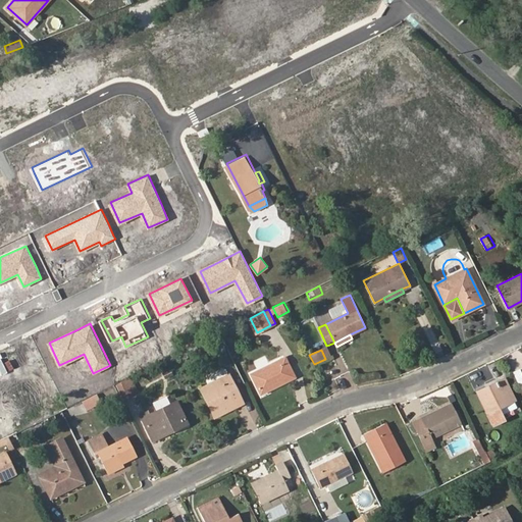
[(186,358),(183,352),(175,356),(178,362),(186,358)]
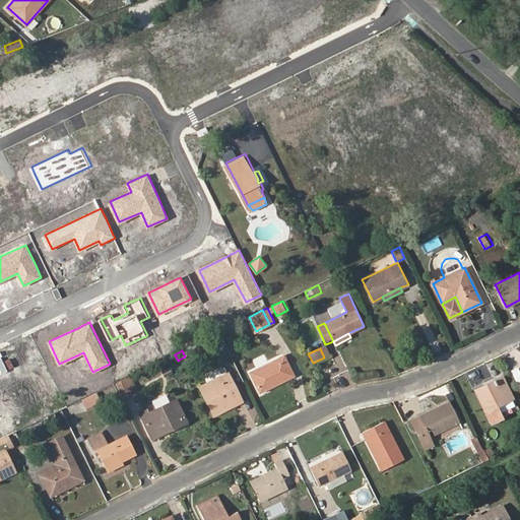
[(294,374),(284,355),(250,372),(259,391),(294,374)]
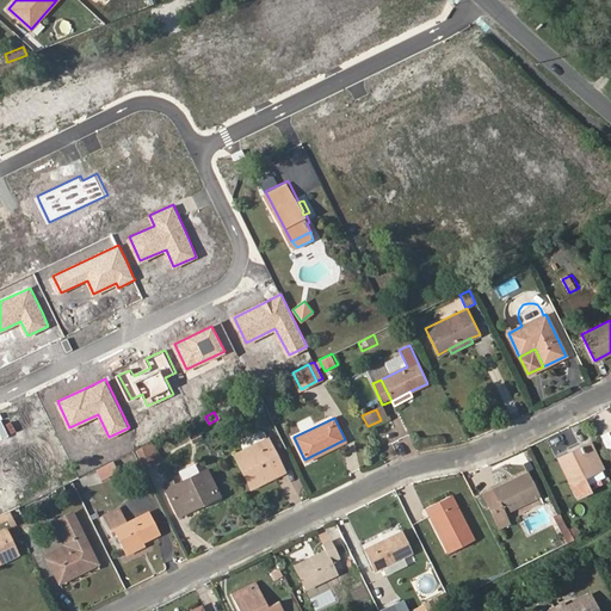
[(193,439),(203,436),(198,427),(189,431),(193,439)]
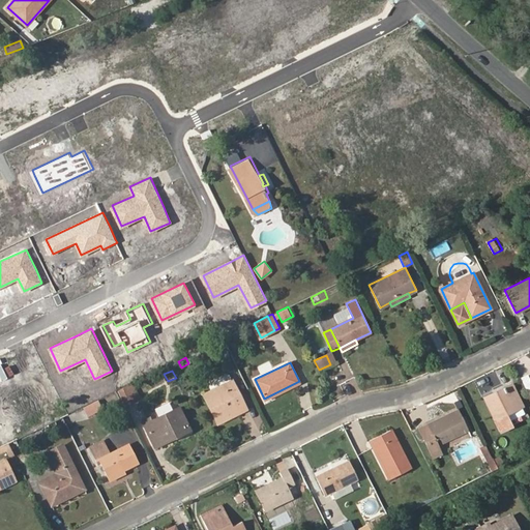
[(232,381),(204,394),(217,423),(246,409),(232,381)]
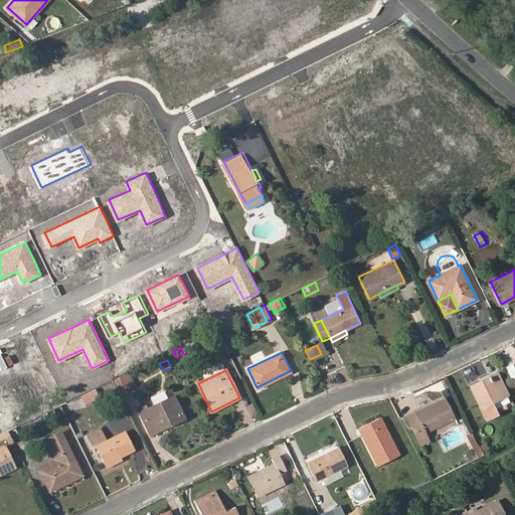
[(136,385),(129,371),(116,378),(122,392),(136,385)]
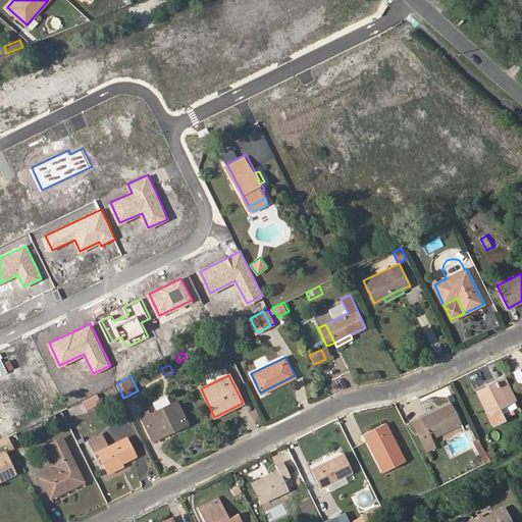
[(486,390),(484,387),(477,390),(492,424),(506,419),(504,415),(501,408),(514,401),(516,401),(504,377),(496,382),(497,385),(486,390)]
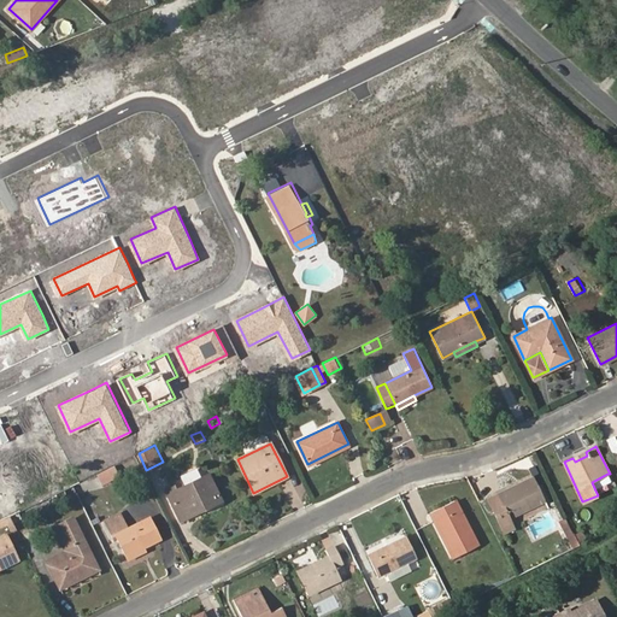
[(111,468),(97,475),(103,488),(117,481),(111,468)]
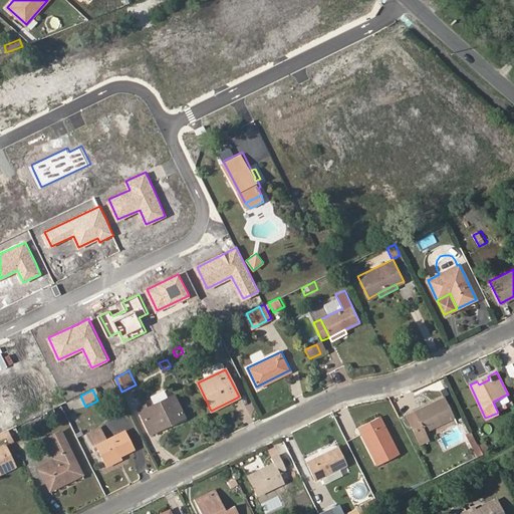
[(147,408),(145,404),(138,408),(149,431),(170,421),(171,424),(185,417),(174,394),(147,408)]
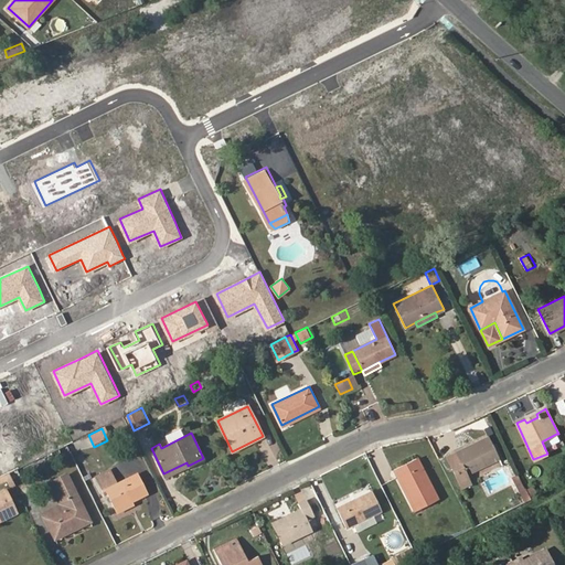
[(545,449),(561,441),(556,434),(542,441),(545,449)]
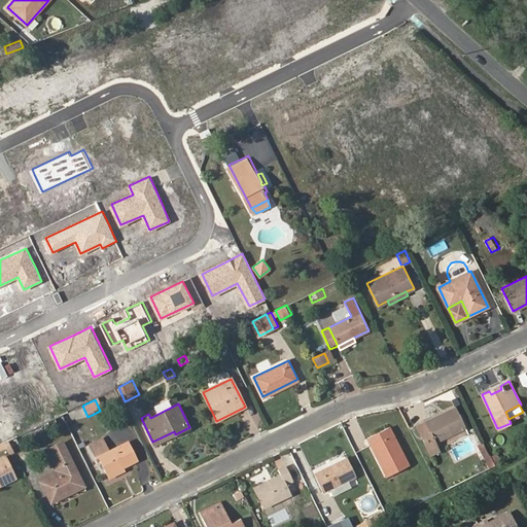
[(466,426),(456,407),(424,422),(426,426),(419,429),(430,452),(437,449),(434,442),(466,426)]
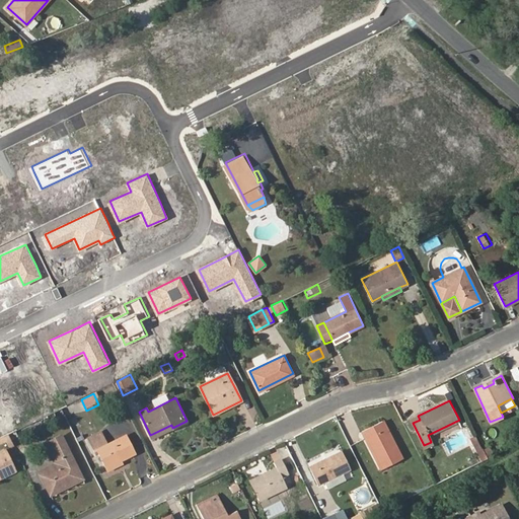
[(65,414),(62,408),(54,411),(56,415),(57,418),(65,414)]
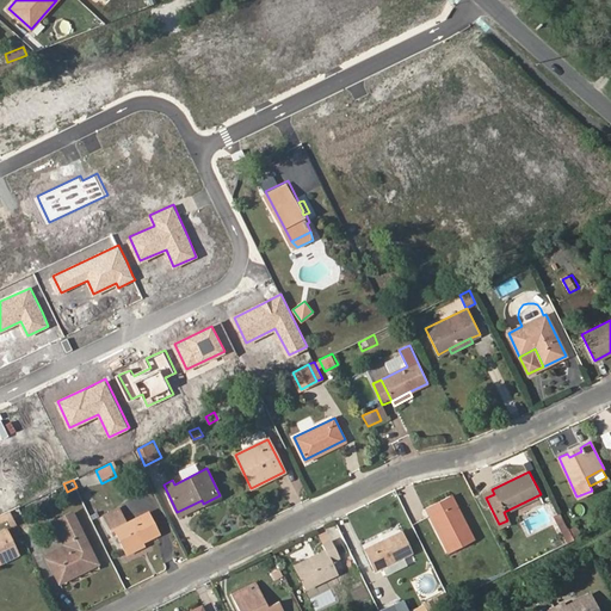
[(66,488),(63,483),(19,505),(22,510),(66,488)]
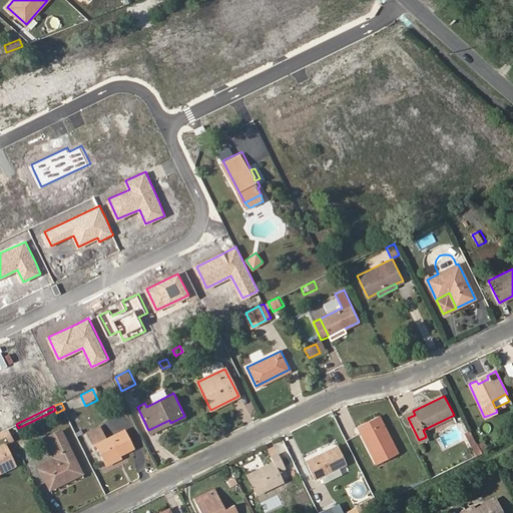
[(398,453),(379,415),(362,424),(370,440),(367,442),(378,463),(398,453)]
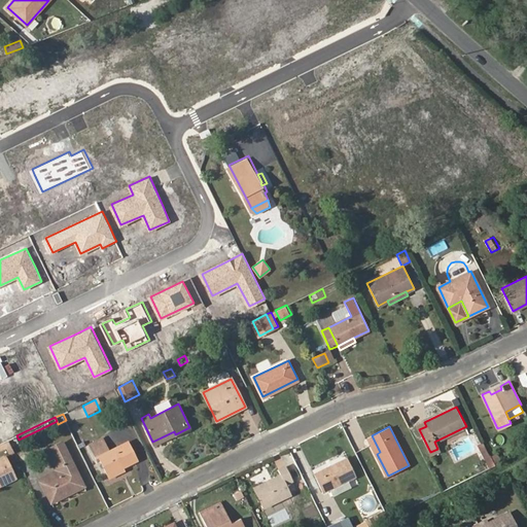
[(175,434),(174,431),(152,442),(153,445),(175,434)]
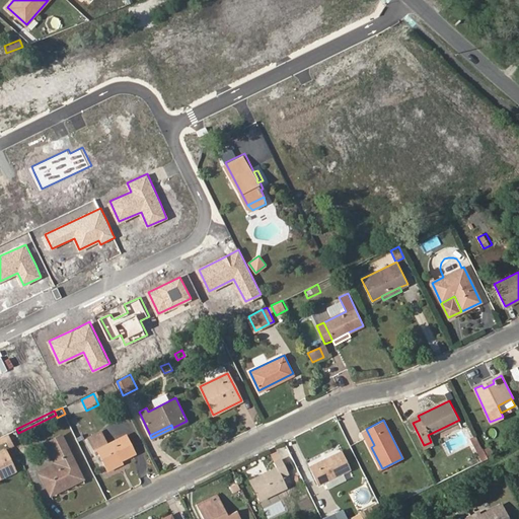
[(18,433),(16,429),(9,433),(12,439),(19,436),(18,433)]
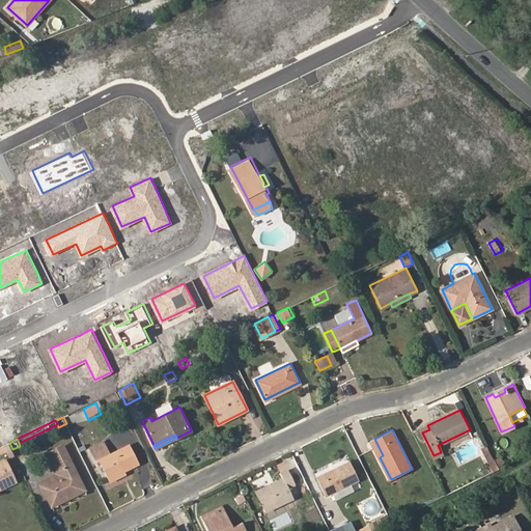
[(374,439),(370,441),(380,457),(383,455),(374,439)]
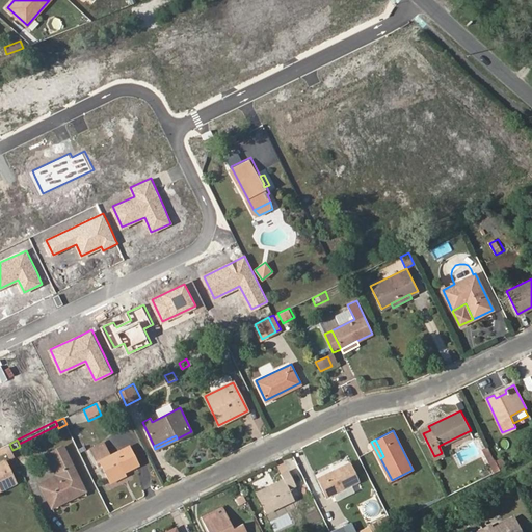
[(110,455),(104,443),(89,449),(96,462),(99,460),(108,479),(125,471),(139,463),(130,445),(110,455)]
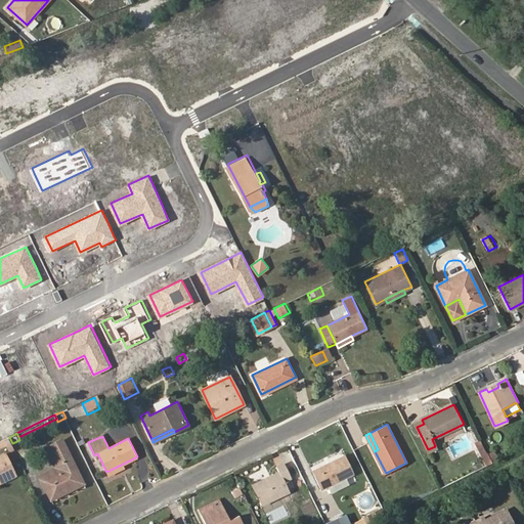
[(49,445),(60,469),(40,478),(50,499),(84,482),(62,438),(49,445)]
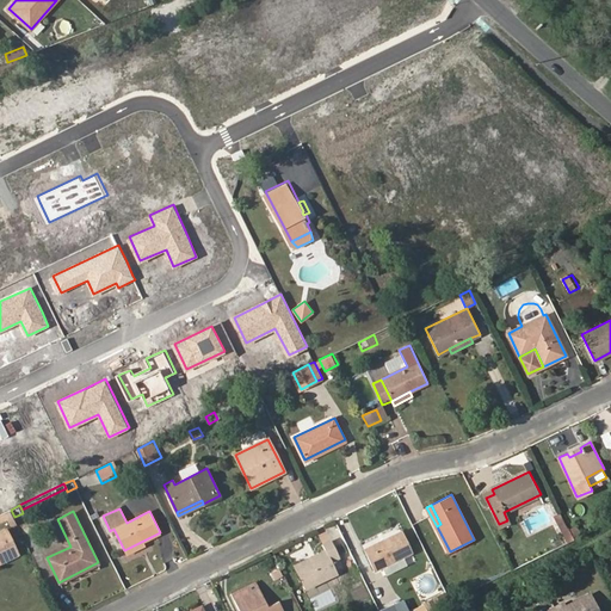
[(26,519),(23,513),(14,517),(17,523),(26,519)]
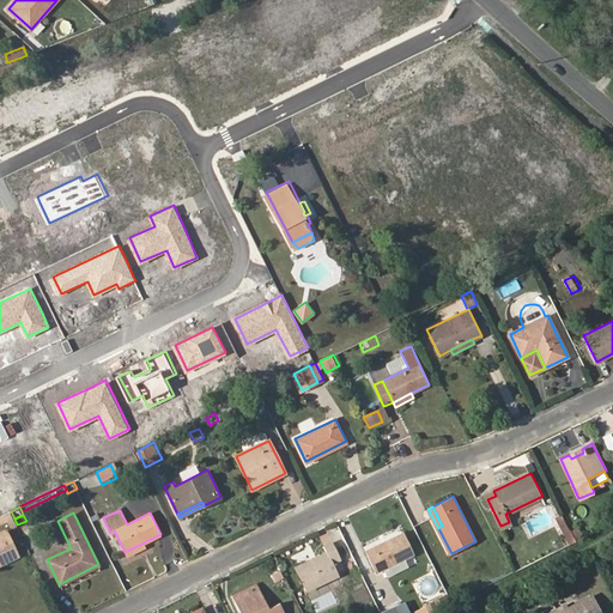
[(560,515),(554,519),(560,532),(568,528),(560,515)]
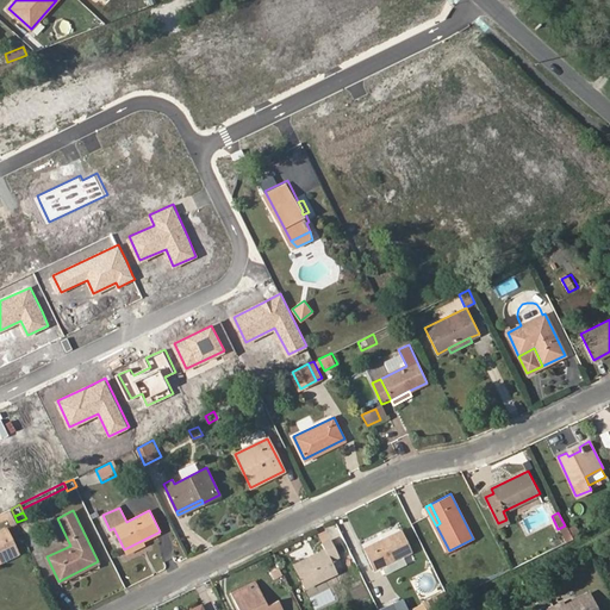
[(63,543),(44,553),(47,556),(70,546),(57,518),(51,521),(63,543)]
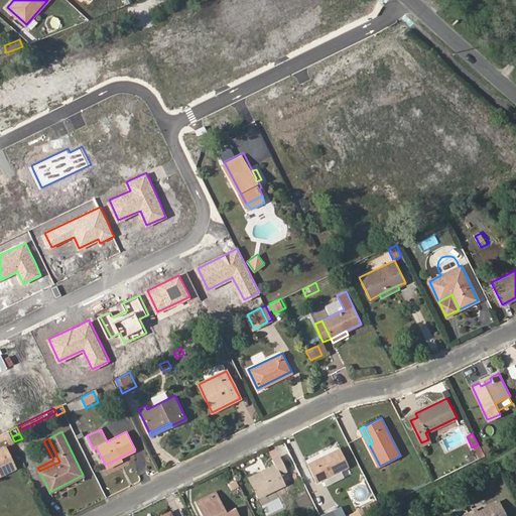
[(0,475),(16,468),(5,446),(0,448),(0,475)]
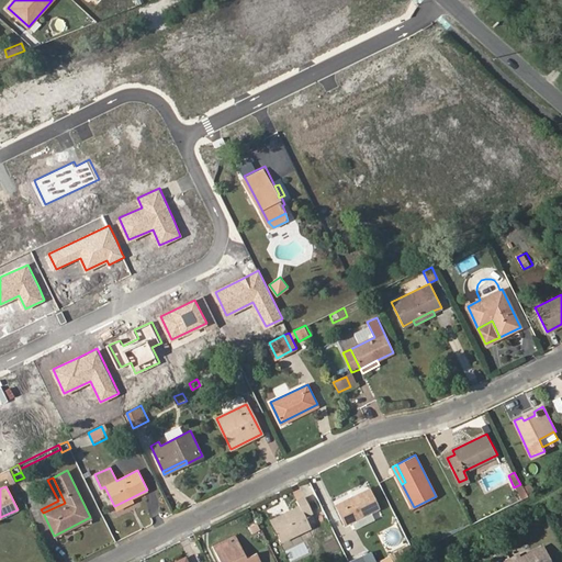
[(371,489),(335,505),(345,525),(380,508),(371,489)]
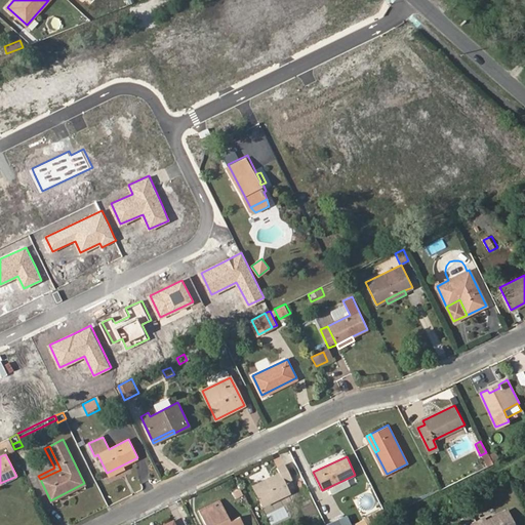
[(278,468),(280,473),(252,486),(263,507),(291,492),(286,482),(292,478),(284,463),(278,468)]
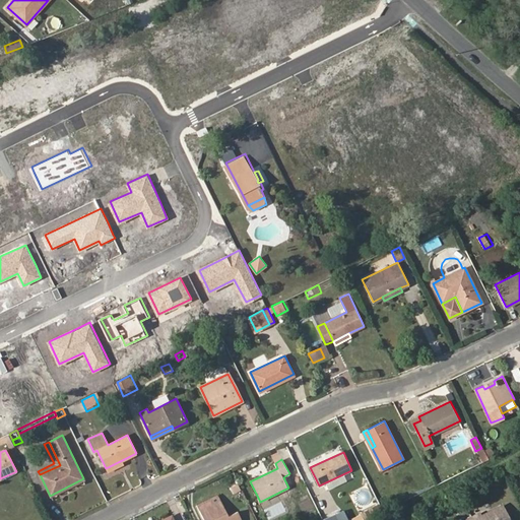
[(123,464),(122,460),(106,468),(107,472),(123,464)]
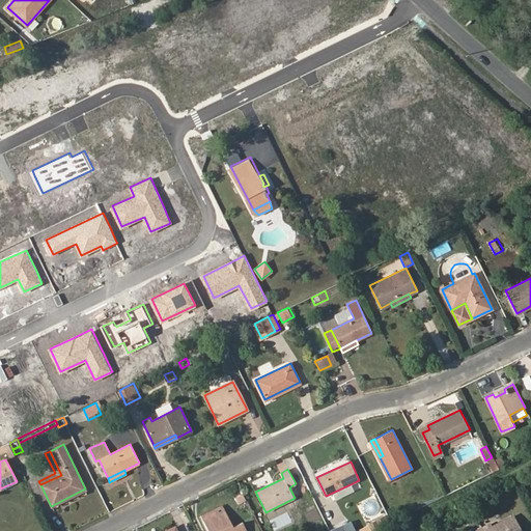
[(87,493),(85,488),(51,506),(53,509),(87,493)]
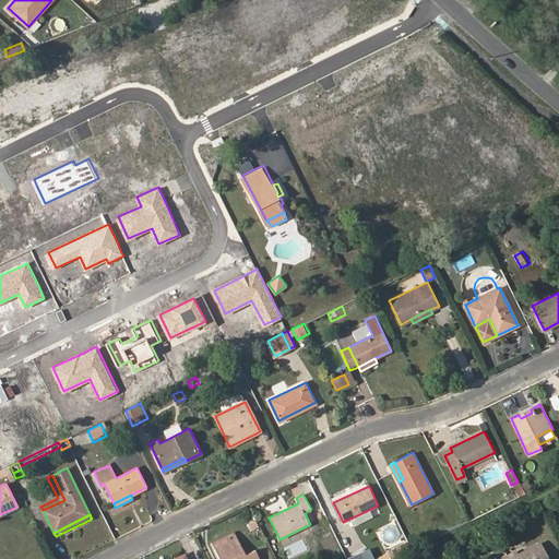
[(229,542),(226,535),(212,543),(219,558),(260,558),(256,549),(246,555),(237,537),(229,542)]
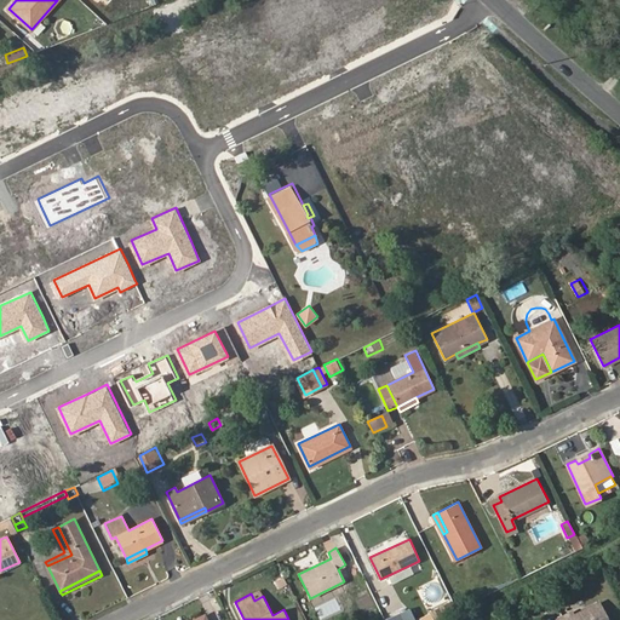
[(575,616),(573,612),(564,616),(566,619),(609,619),(601,603),(575,616)]
